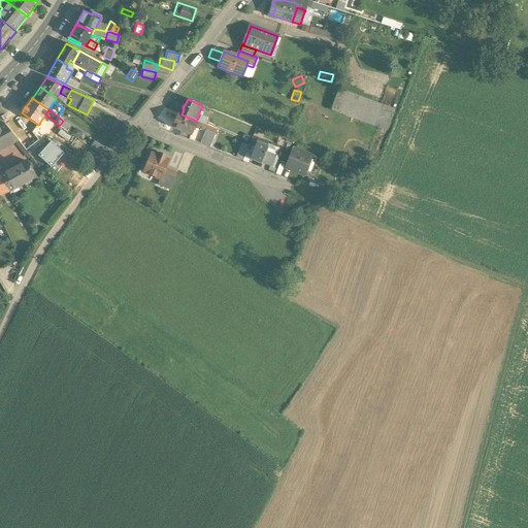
[(20,113),(4,124),(18,140),(26,151),(39,139),(34,133),(36,128),(38,125),(22,112),(20,113)]
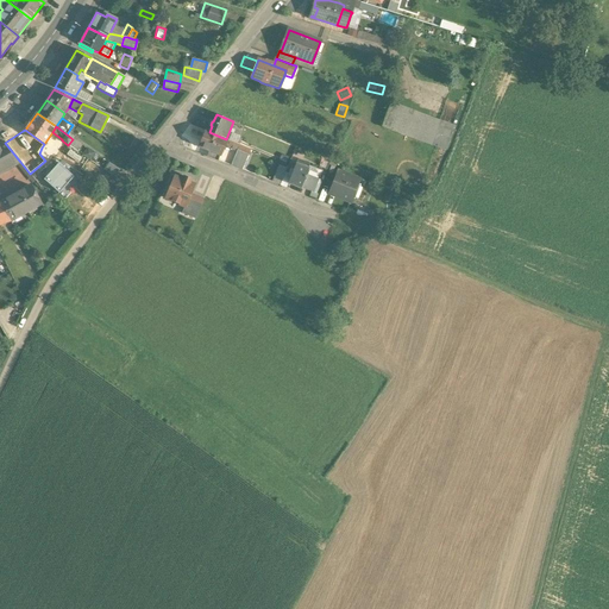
[(209,132),(206,131),(200,146),(220,155),(223,149),(224,145),(226,139),(209,132)]
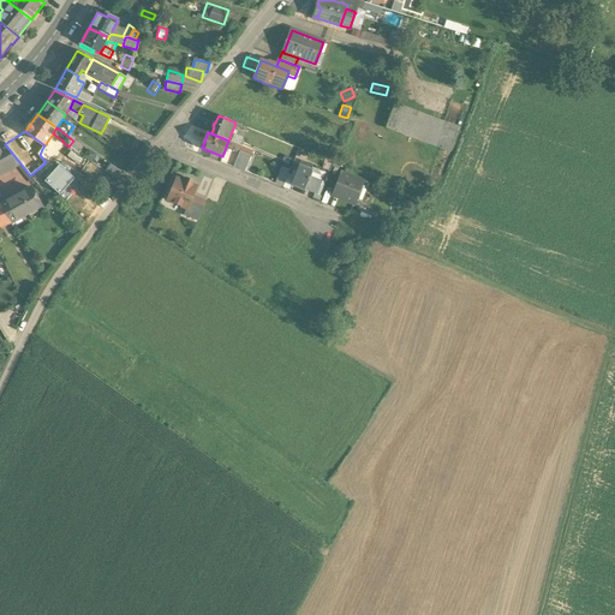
[(232,135),(228,141),(240,145),(243,147),(245,141),(232,135)]
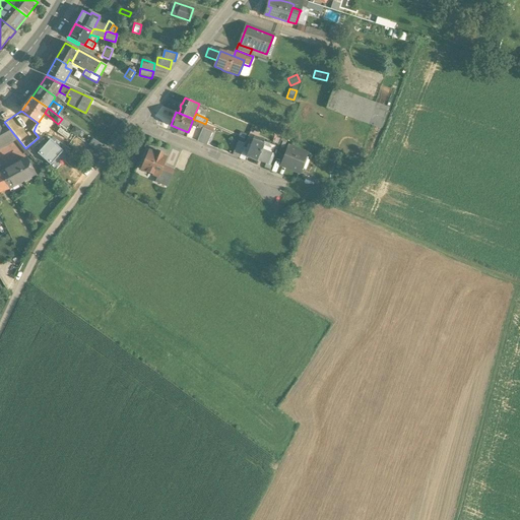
[(69,124),(62,119),(58,124),(66,129),(69,124)]
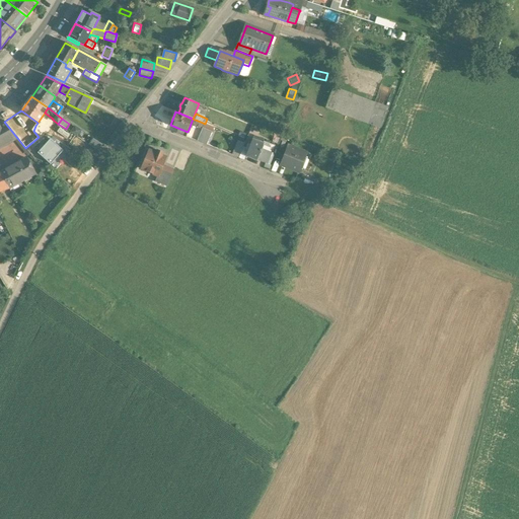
[(193,119),(191,124),(201,128),(203,123),(193,119)]
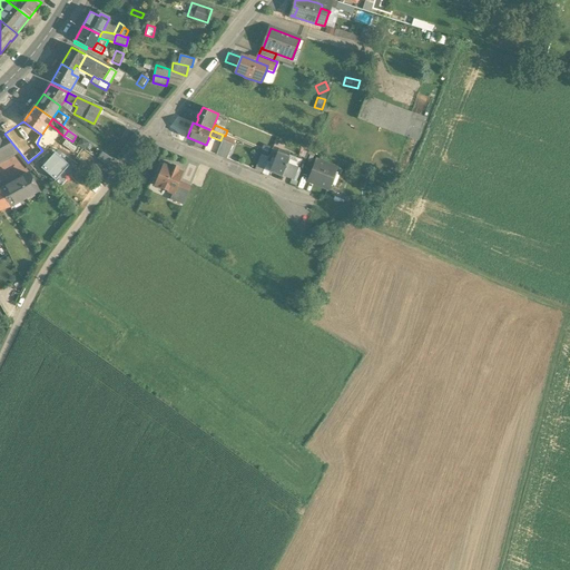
[(5,134),(0,135),(0,161),(19,151),(5,134)]
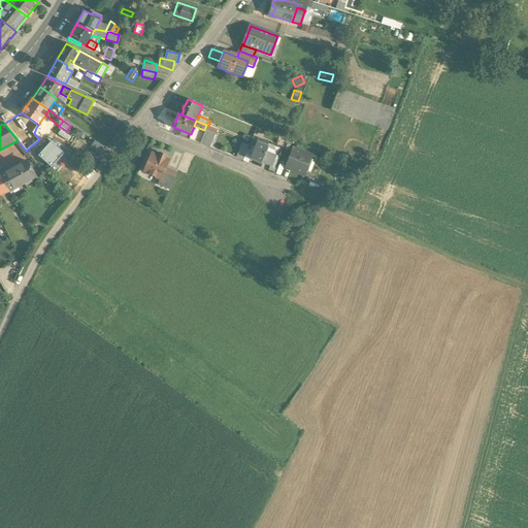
[(194,126),(193,129),(204,134),(215,138),(219,130),(208,126),(206,125),(204,130),(194,126)]
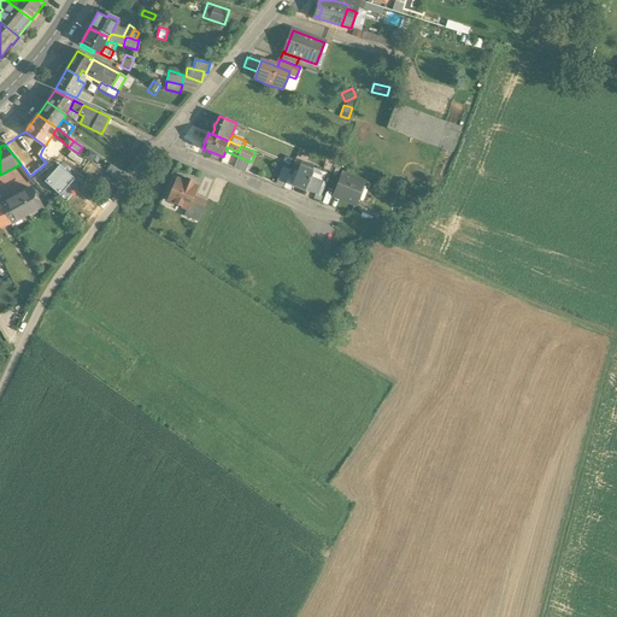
[(251,162),(239,157),(235,169),(246,172),(251,162)]
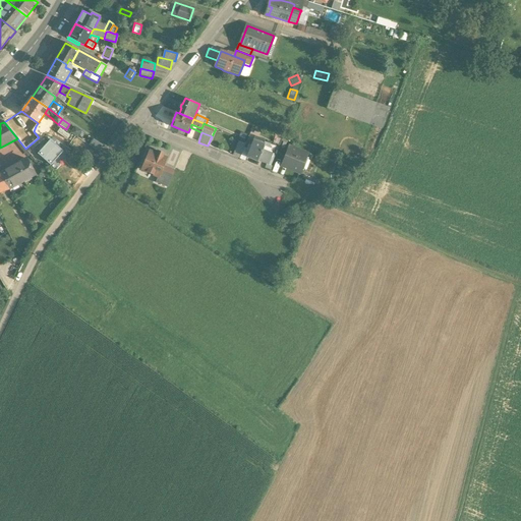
[(238,137),(246,140),(248,134),(240,132),(238,137)]
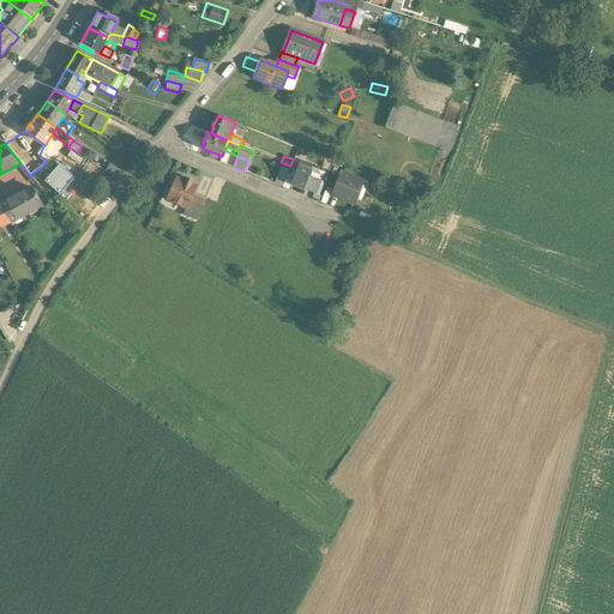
[(121,172),(110,164),(106,172),(116,179),(121,172)]
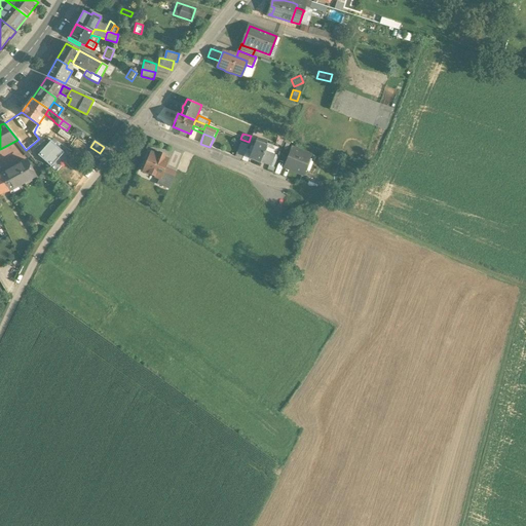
[(266,145),(256,141),(254,146),(251,153),(249,158),(259,162),(263,151),(266,145)]
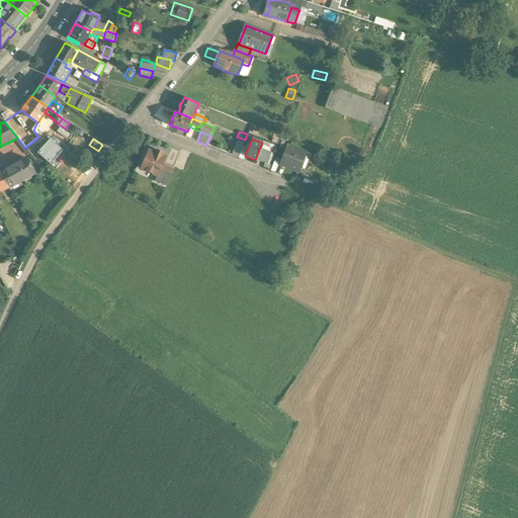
[(50,165),(62,151),(50,140),(36,155),(50,165)]
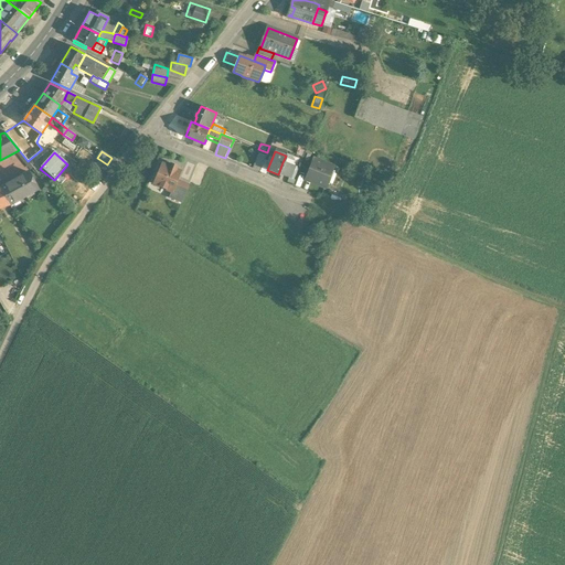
[(253,170),(260,173),(265,160),(266,158),(259,155),(253,170)]
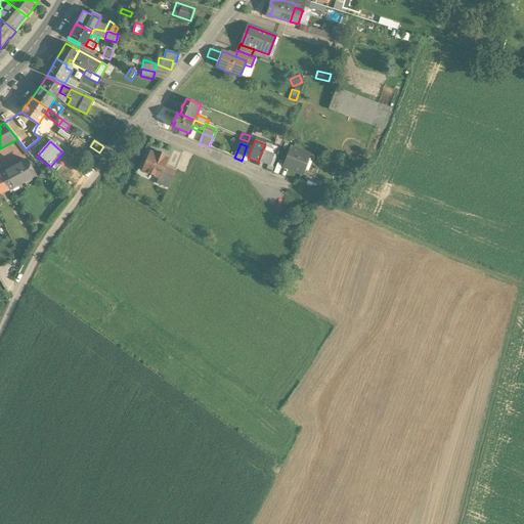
[(248,158),(250,153),(248,151),(248,149),(246,148),(242,161),(246,163),(248,158)]
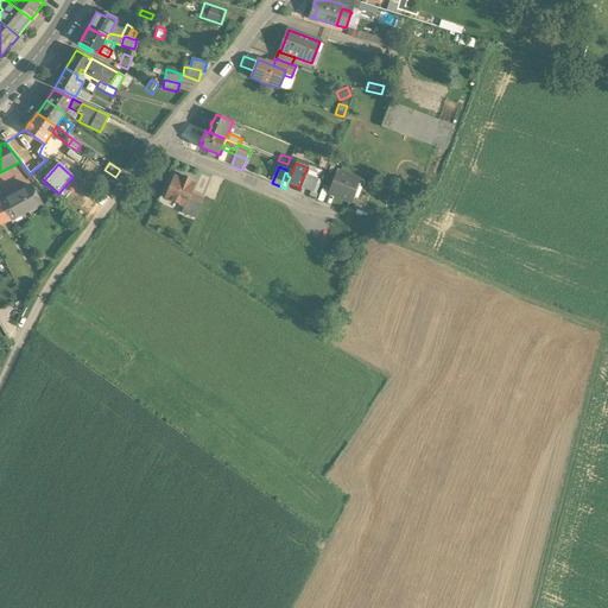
[(358,179),(339,172),(329,194),(349,202),(358,179)]
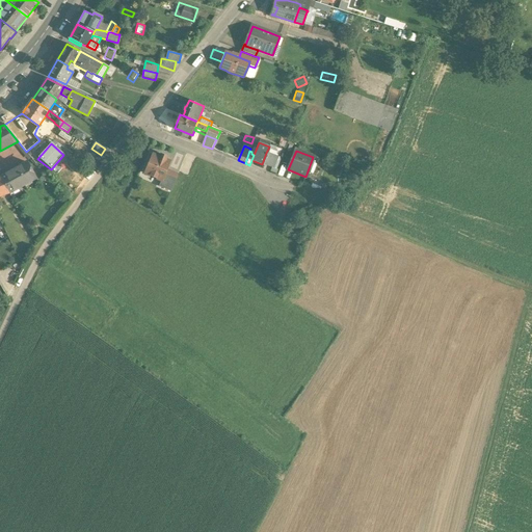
[(277,157),(266,153),(262,164),(273,168),(277,157)]
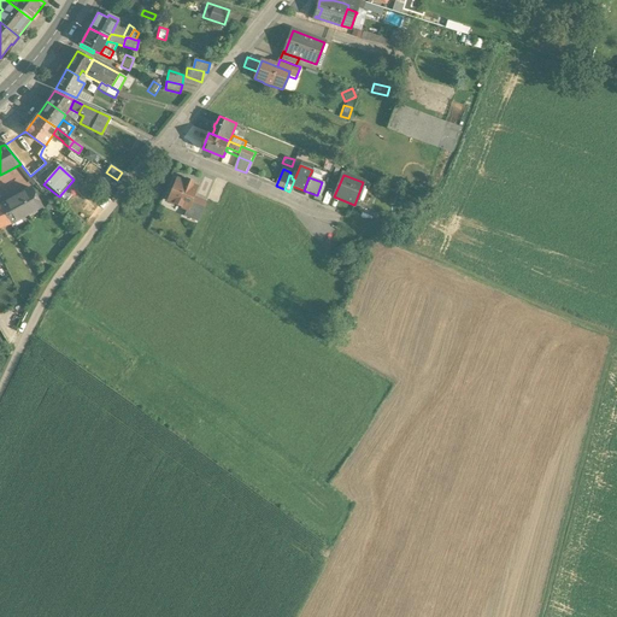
[(187,180),(186,182),(177,180),(168,201),(187,210),(188,210),(193,197),(198,188),(193,186),(194,182),(187,180)]
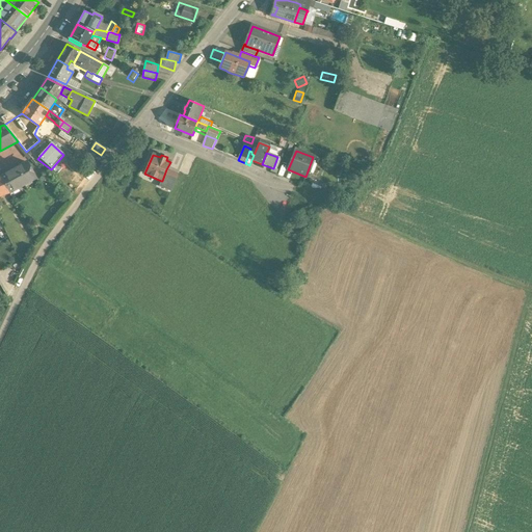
[(27,163),(0,177),(0,178),(8,192),(8,193),(23,185),(25,187),(32,184),(31,180),(35,178),(27,163)]
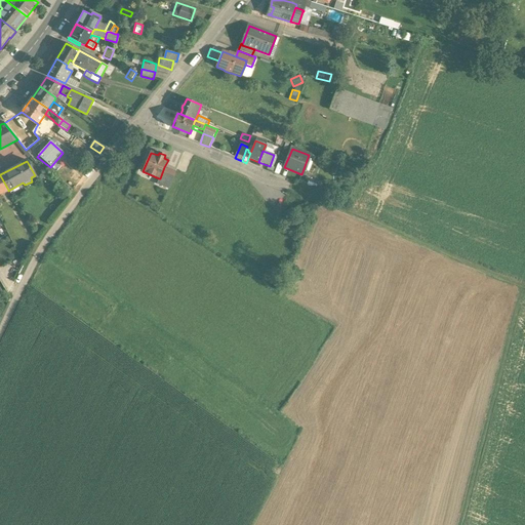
[(175,172),(164,167),(160,178),(159,178),(157,184),(169,189),(175,172)]
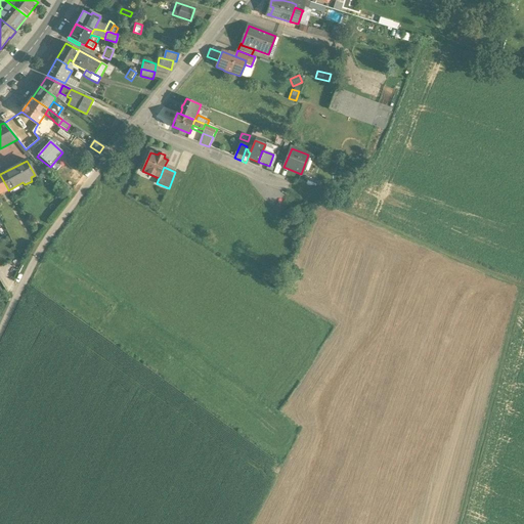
[(0,192),(8,189),(0,175),(0,192)]
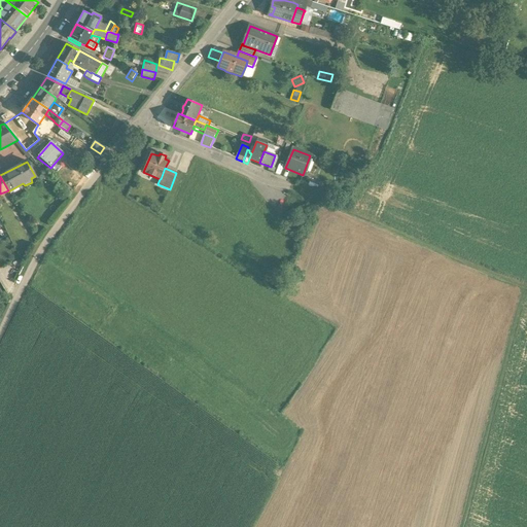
[(72,194),(62,185),(57,190),(67,199),(72,194)]
